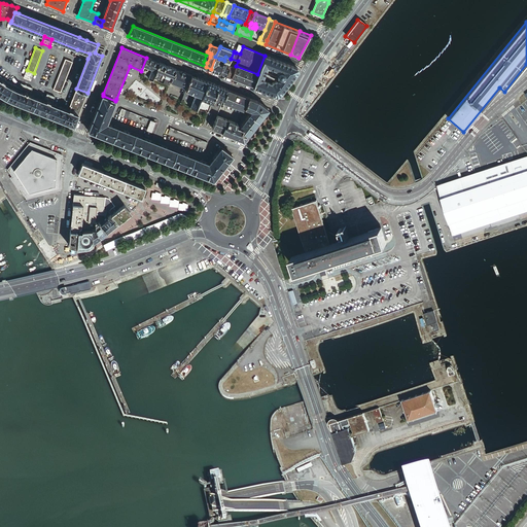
[(76,54),(88,59),(90,54),(77,49),(76,54)]
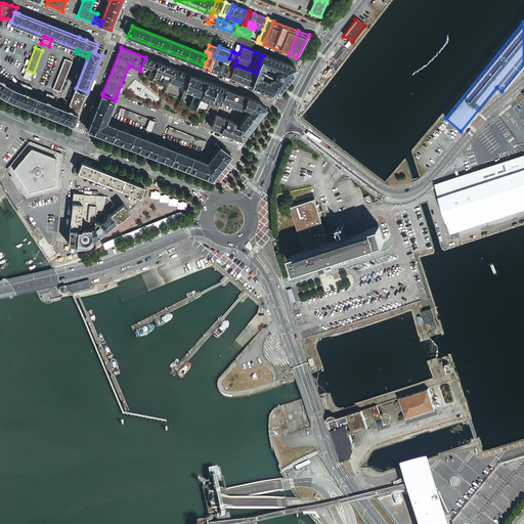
[(296,71),(295,68),(296,68),(263,55),(256,74),(251,85),(275,95),(275,94),(277,94),(296,71)]
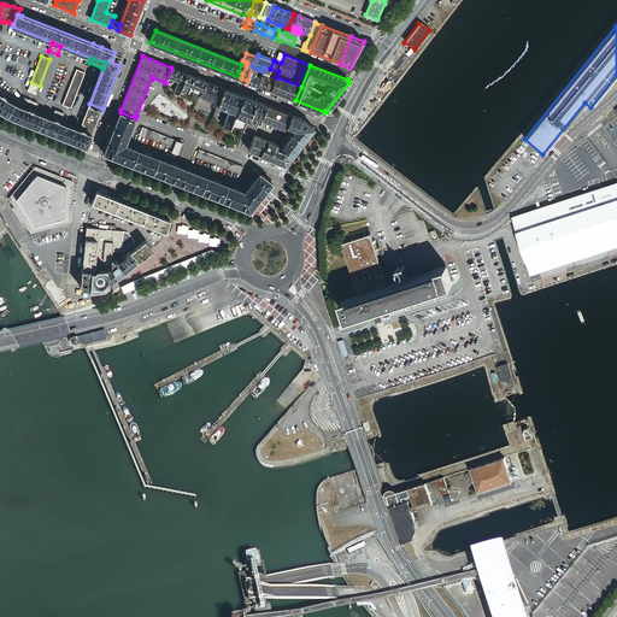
[(257,69),(252,66),(247,81),(257,86),(262,75),(257,74),(257,75),(254,74),(257,69)]
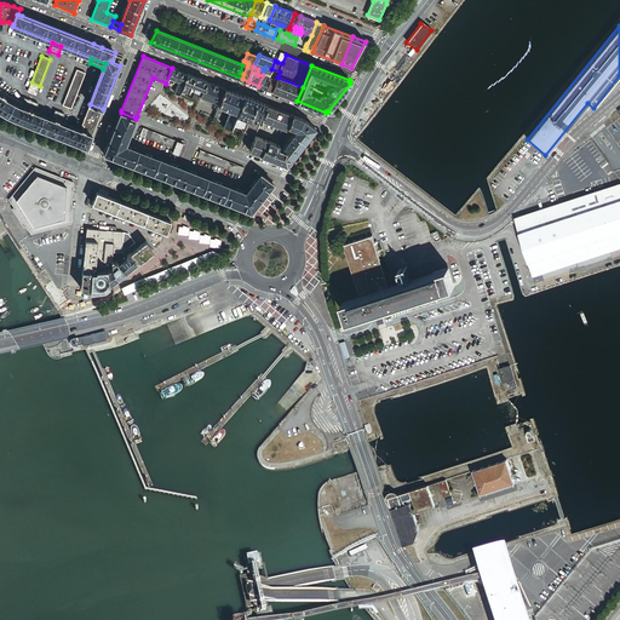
[(269,75),(271,69),(265,67),(264,72),(263,75),(258,86),(267,89),(270,81),(267,80),(268,76),(265,76),(267,74),(269,75)]
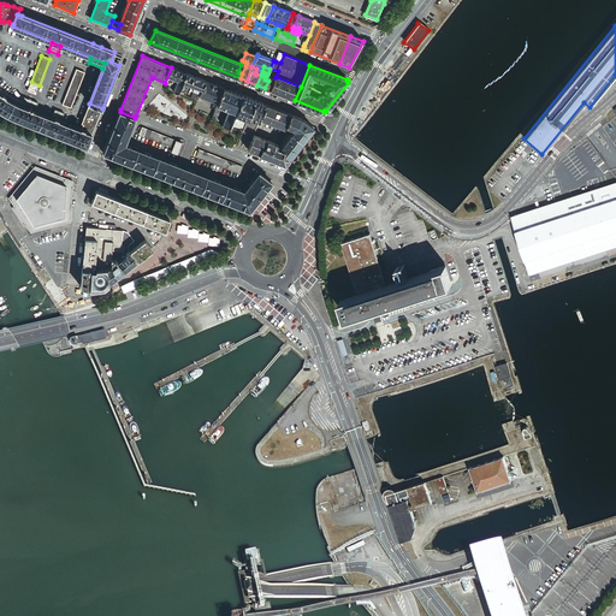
[(187,73),(171,67),(165,83),(171,84),(173,80),(177,81),(175,87),(173,92),(178,93),(181,89),(183,82),(187,73)]
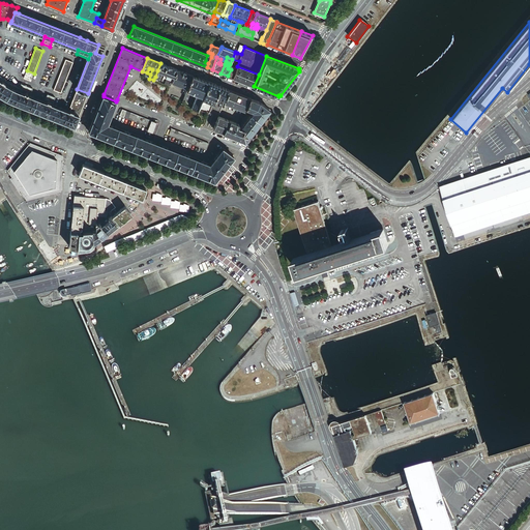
[(239,61),(232,59),(230,64),(229,65),(236,68),(237,66),(239,61)]
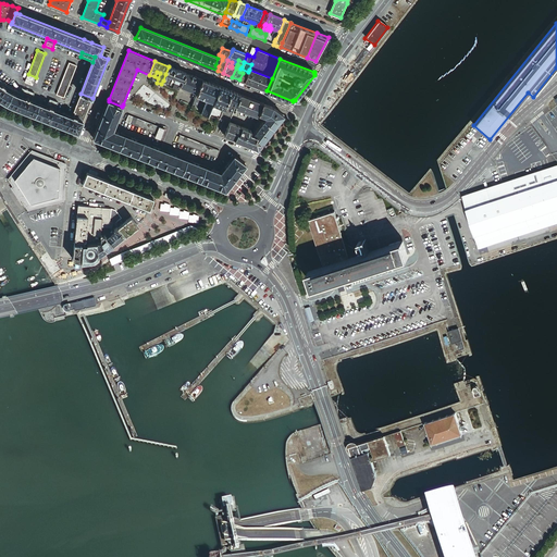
[(77,65),(69,63),(57,95),(64,98),(77,65)]
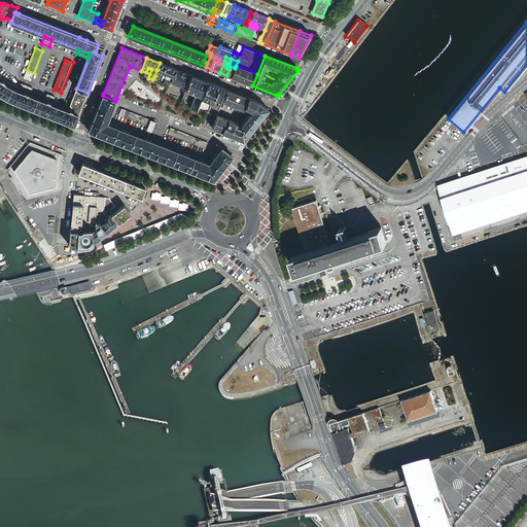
[(176,69),(160,63),(156,70),(161,72),(166,74),(170,75),(173,76),(176,69)]
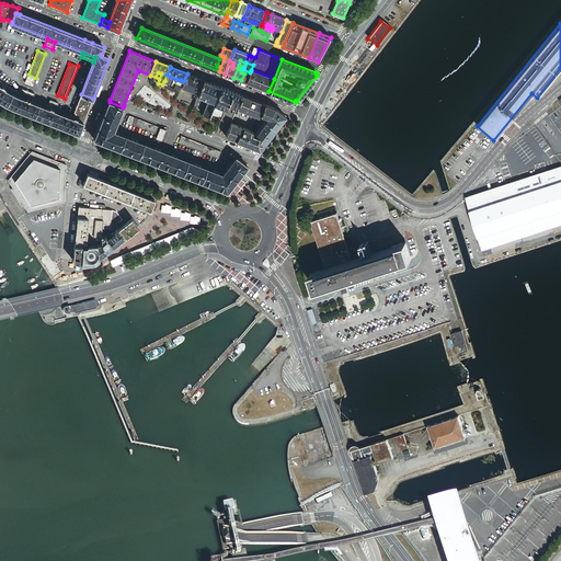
[(268,91),(274,79),(251,70),(250,72),(245,82),(268,91)]
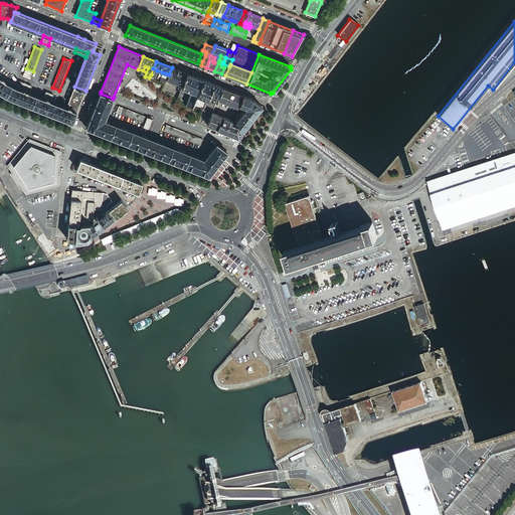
[(187,73),(172,67),(169,74),(167,80),(182,87),(187,73)]
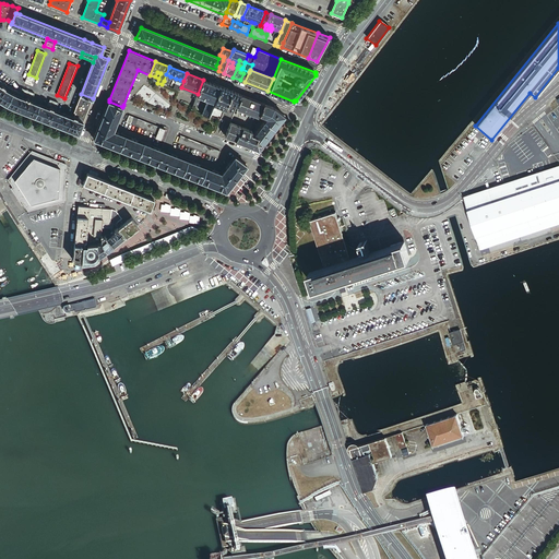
[(36,78),(28,74),(25,83),(33,86),(36,78)]
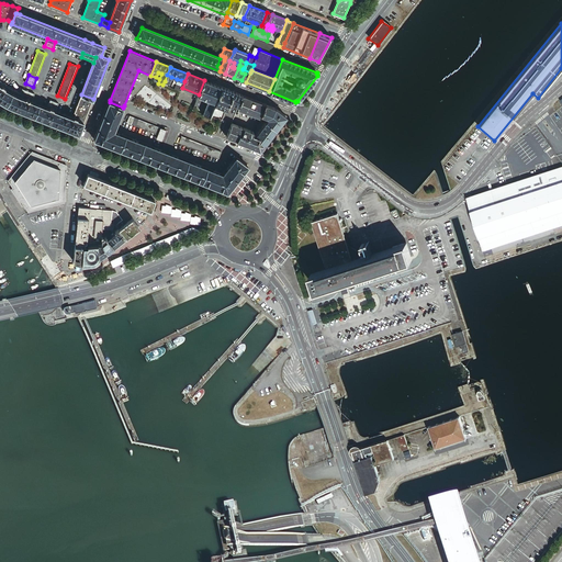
[(0,101),(4,104),(11,108),(60,126),(66,128),(69,130),(79,134),(85,122),(75,119),(56,111),(47,109),(32,102),(19,97),(20,93),(13,90),(7,87),(2,82),(0,80),(0,101)]
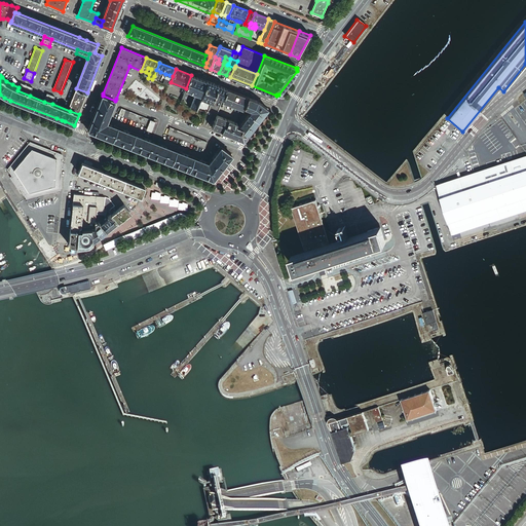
[(163,84),(170,86),(171,82),(173,76),(170,75),(168,77),(166,77),(163,84)]
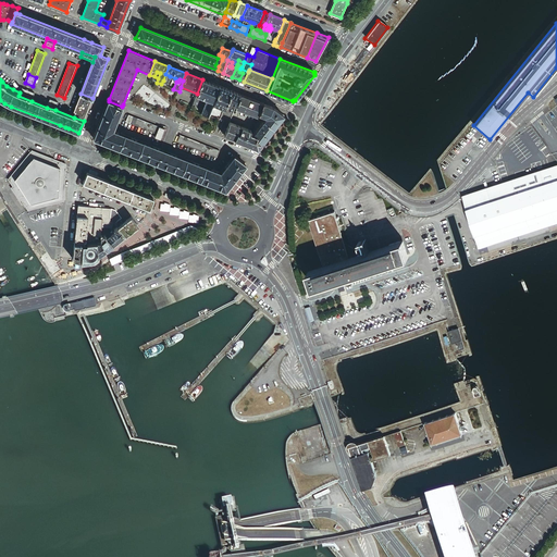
[(220,86),(202,79),(197,94),(197,95),(202,98),(207,99),(213,101),(220,86)]
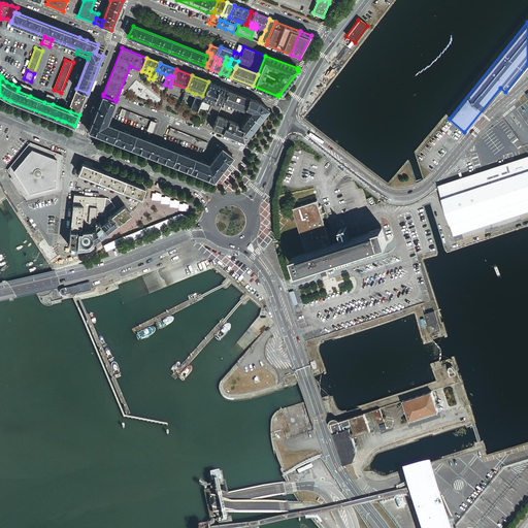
[(220,87),(208,81),(202,96),(201,98),(203,99),(212,103),(215,98),(220,87)]
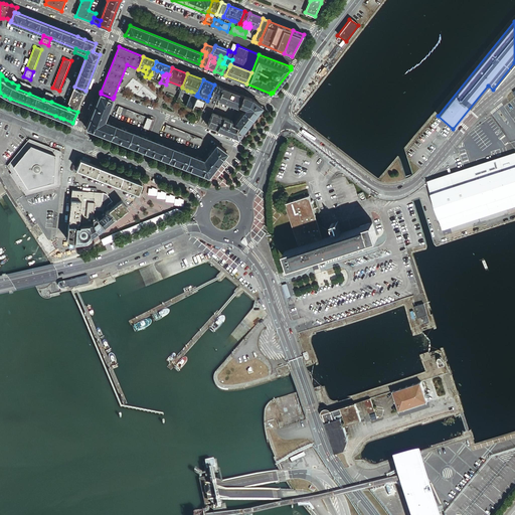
[(18,86),(17,89),(29,94),(32,87),(20,81),(18,86)]
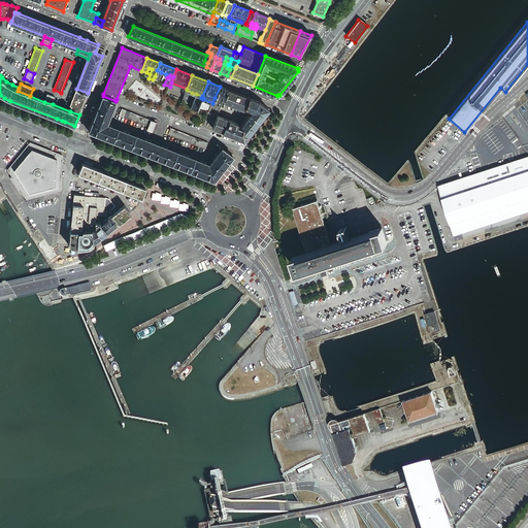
[(228,90),(220,87),(215,98),(218,100),(219,97),(224,99),(228,90)]
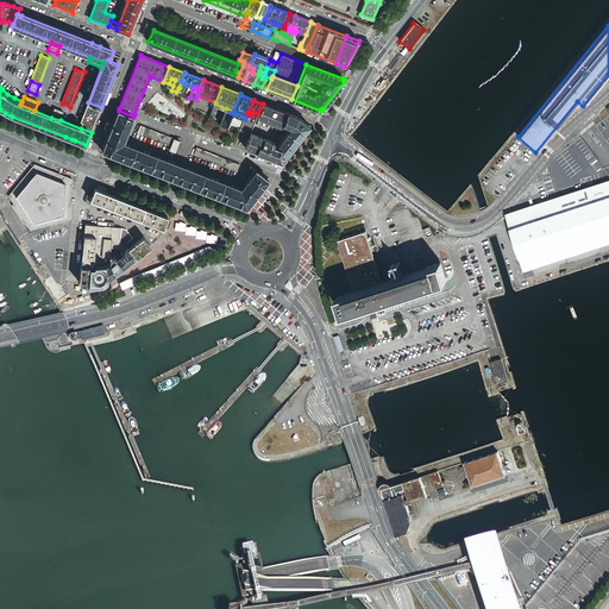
[(81,129),(92,132),(101,107),(88,102),(81,121),(82,123),(81,129)]
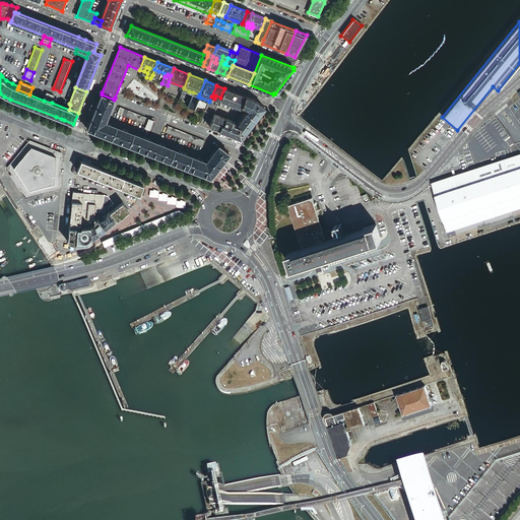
[(245,96),(224,88),(220,98),(219,101),(241,109),(241,107),(245,96)]
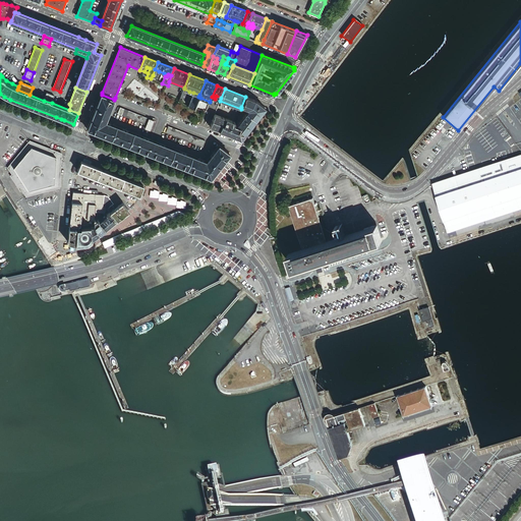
[(47,93),(44,101),(52,103),(55,96),(47,93)]
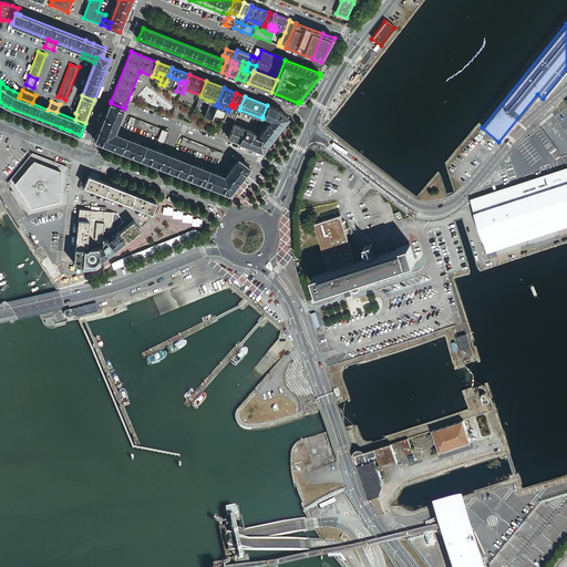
[(215,107),(216,105),(217,103),(210,101),(205,113),(205,115),(212,117),(212,116),(215,107)]
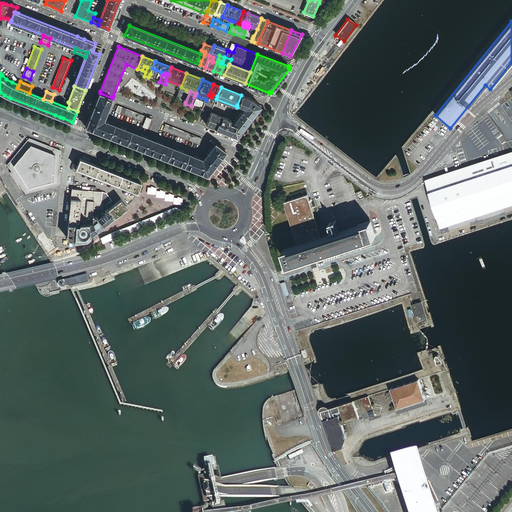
[(104,120),(112,98),(100,93),(86,128),(101,134),(110,137),(127,144),(135,147),(147,152),(207,176),(226,152),(215,143),(203,159),(152,139),(104,120)]
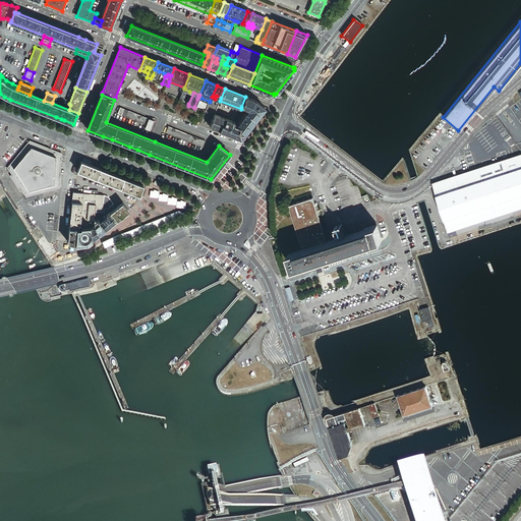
[(215,99),(212,97),(210,102),(206,111),(210,112),(207,119),(212,121),(215,115),(220,101),(215,99)]
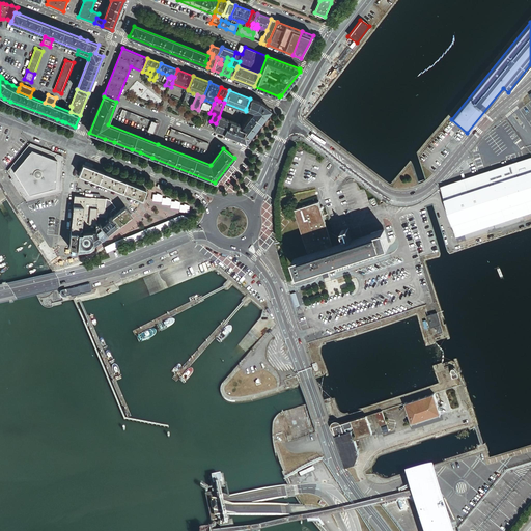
[(260,103),(250,99),(246,109),(252,112),(253,112),(241,128),(245,130),(248,131),(245,136),(250,137),(252,134),(271,110),(260,103)]
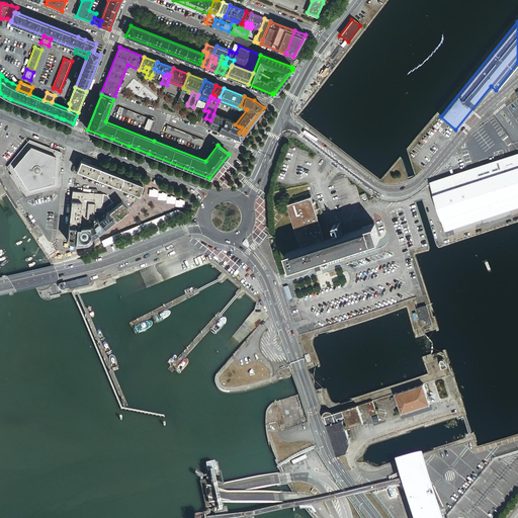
[(148,118),(119,107),(117,113),(146,124),(148,118)]
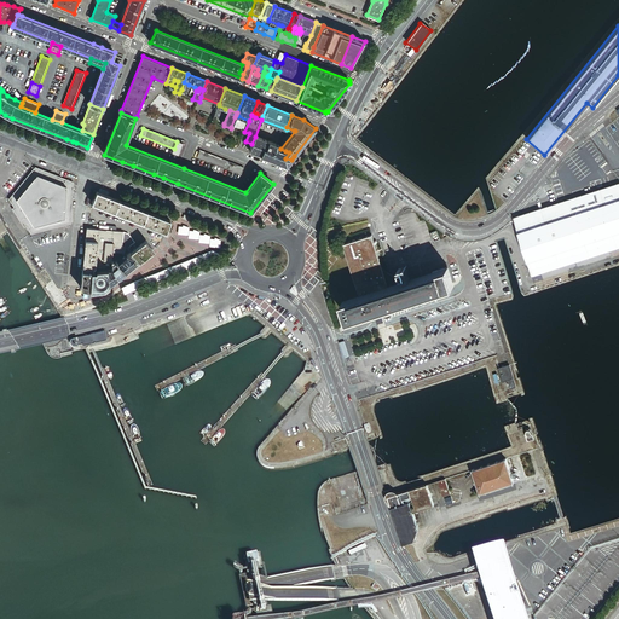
[(279,146),(255,137),(252,144),(249,151),(287,166),(291,160),(285,158),(283,157),(285,151),(281,149),(279,149),(279,146)]
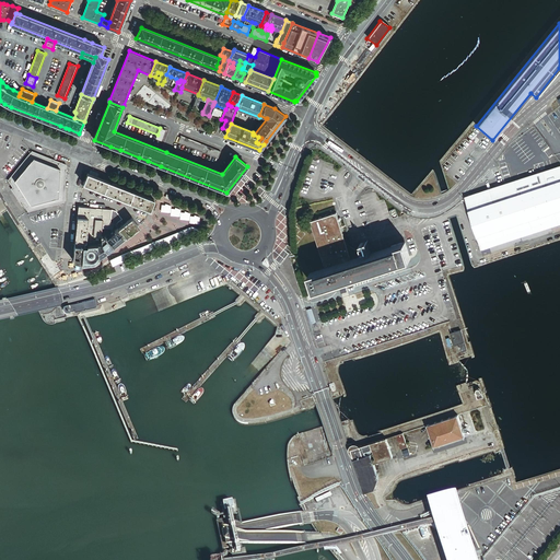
[(165,130),(160,128),(158,135),(156,139),(161,140),(165,130)]
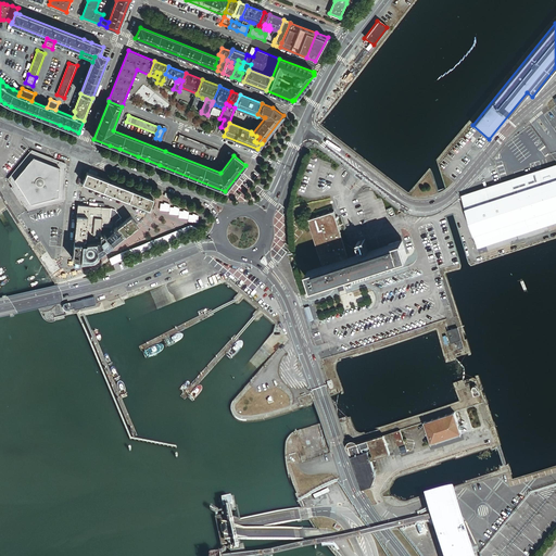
[(179,136),(177,142),(216,158),(219,151),(179,136)]
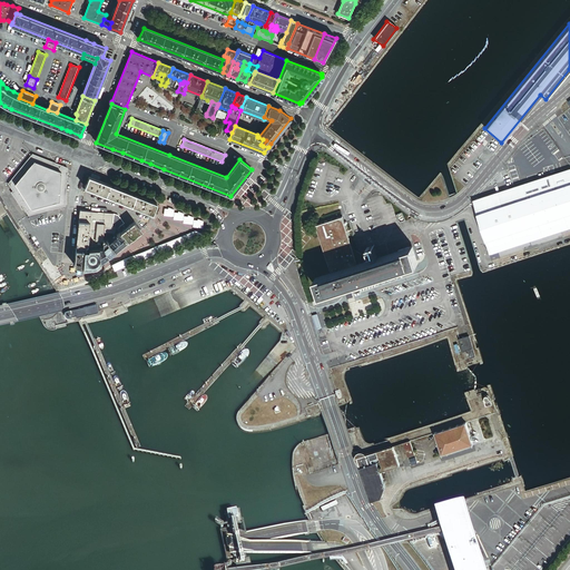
[(57,168),(58,164),(49,159),(32,154),(8,183),(12,189),(10,190),(17,202),(21,208),(23,207),(28,215),(65,205),(59,200),(31,207),(15,182),(33,159),(57,168)]
